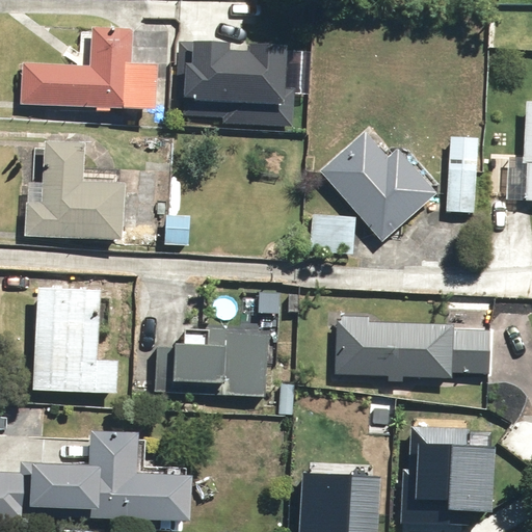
[(131,64),(132,28),(91,26),(90,71),(27,69),(25,108),(161,113),(163,65),(131,64)]
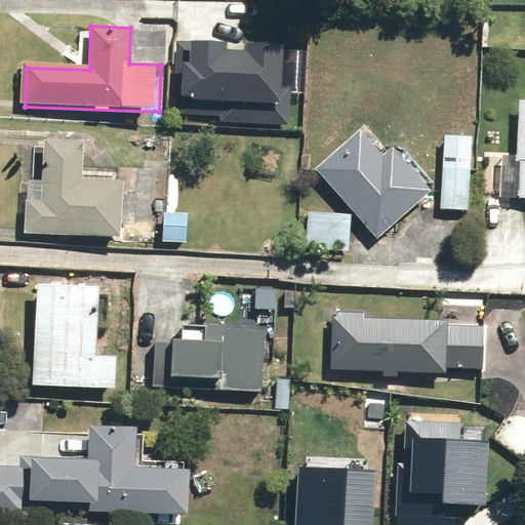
[(291,94),(285,94),(287,47),(249,45),(249,57),(229,56),(230,44),(176,42),(174,103),(192,104),(191,122),(290,126),(291,94)]
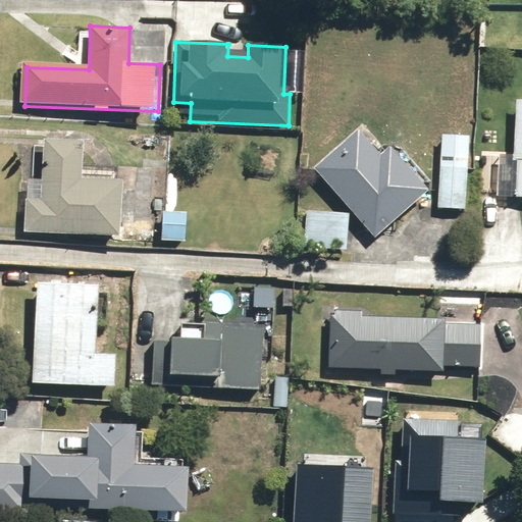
[(521,198),(521,100),(518,101),(515,155),(481,153),(478,196),(521,198)]
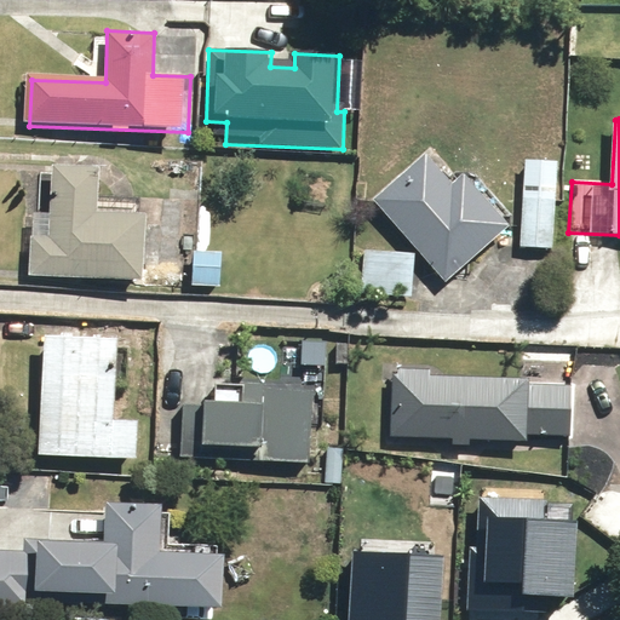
[(428,154),(374,201),(447,283),(512,227),(466,174),(455,184),(428,154)]
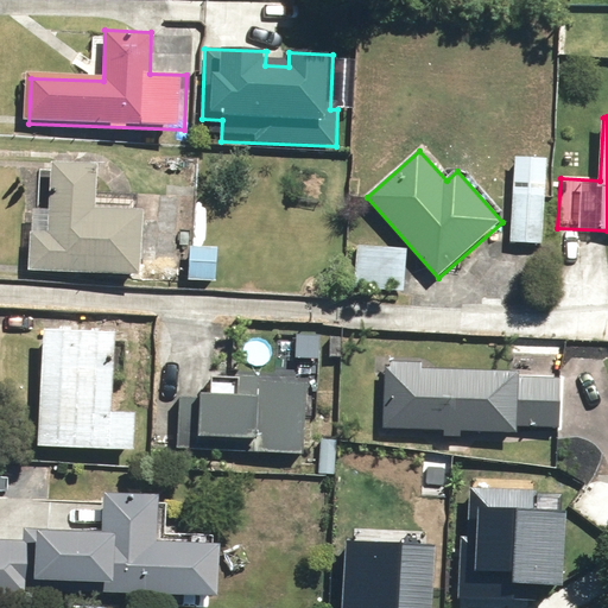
[(549,159),(517,157),(511,244),(543,245),(549,159)]
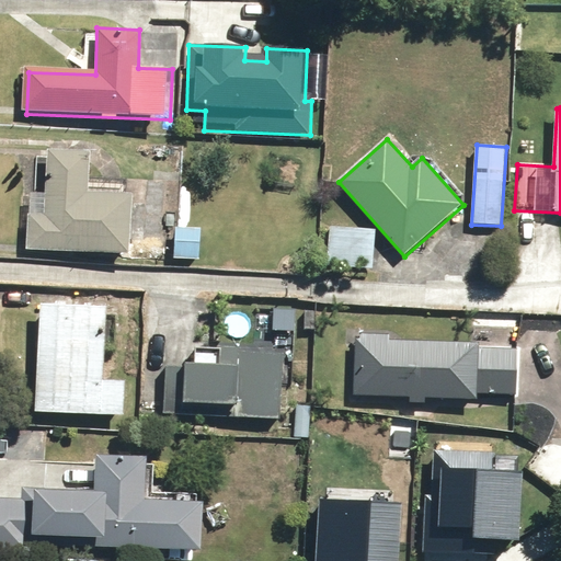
[(92,155),(47,152),(46,196),(29,195),(26,248),(133,252),(135,197),(90,195),(92,155)]
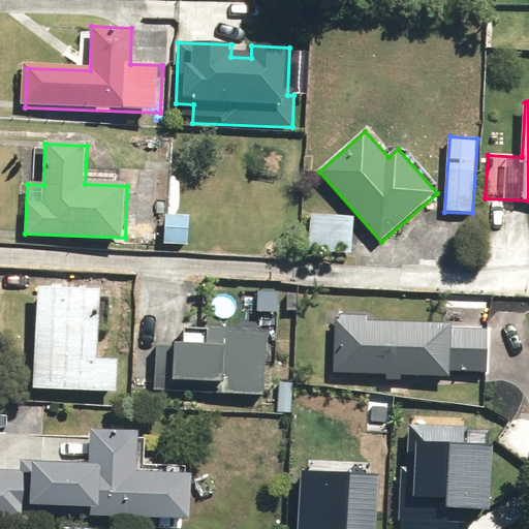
[(354,218),(312,214),(309,251),(351,254),(354,218)]
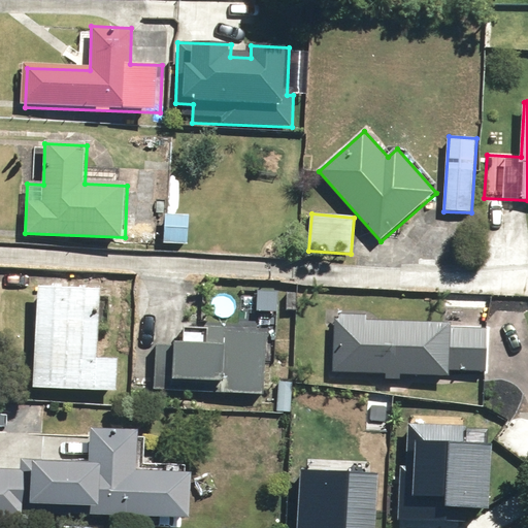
[(192,217),(166,216),(165,244),(191,245),(192,217)]
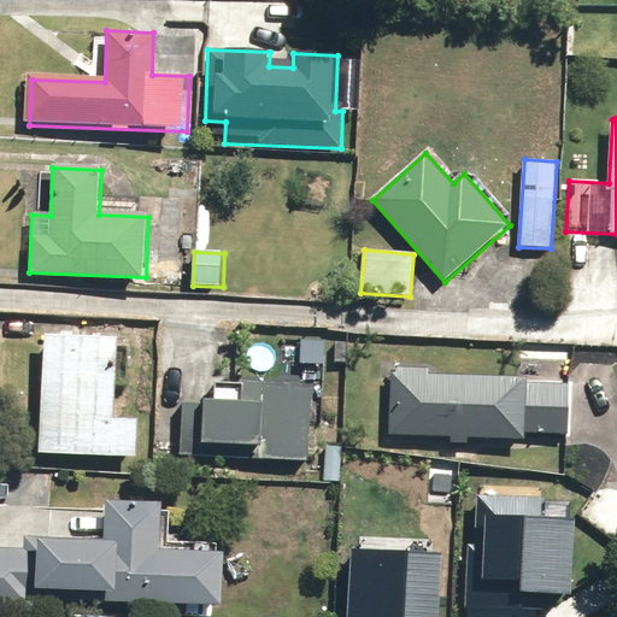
[(112,418),(115,340),(47,338),(43,456),(136,459),(137,419),(112,418)]
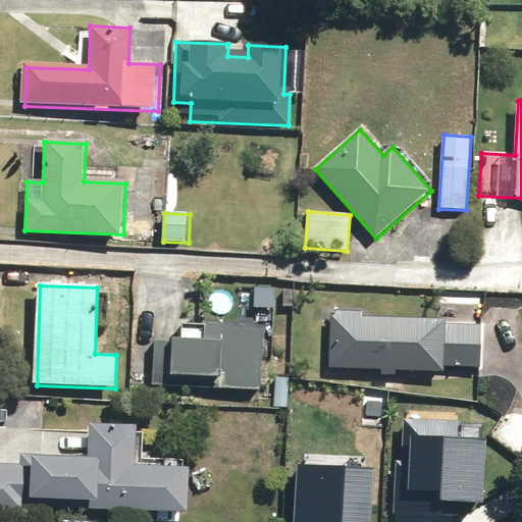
[(380,376),(397,377),(398,372),(446,375),(446,366),(483,369),(486,328),(446,325),(446,320),(334,312),(330,367),(380,371),(380,376)]
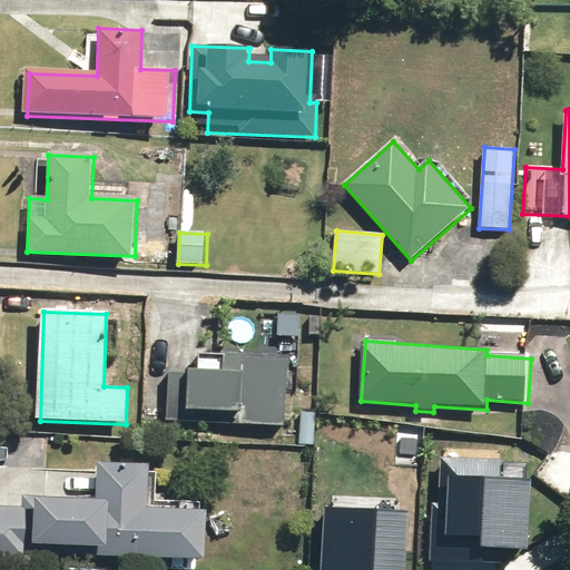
[(244,375),(169,373),(167,420),(188,421),(188,411),(243,412),(242,423),(286,424),(288,360),(245,357),(244,375)]
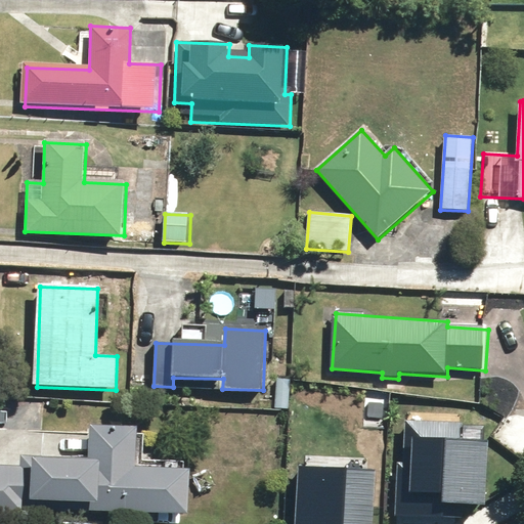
[(400,422),(394,514),(443,517),(444,500),(483,503),(487,439),(460,438),(461,426),(400,422)]
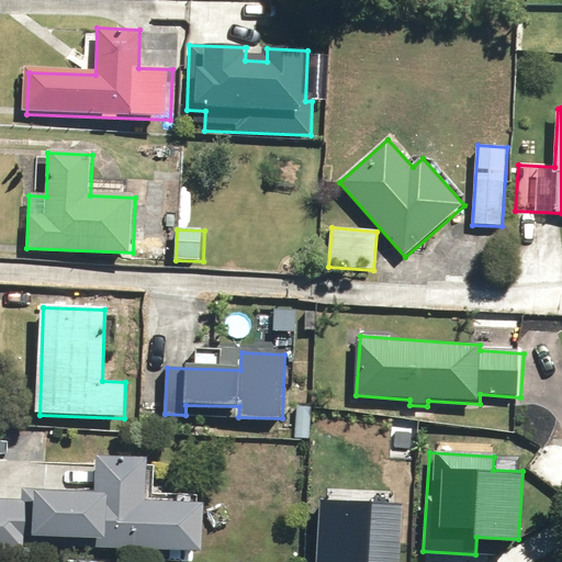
[(142,496),(144,458),(97,457),(94,495),(25,492),(24,502),(0,499),(0,554),(42,557),(42,541),(98,543),(98,548),(198,551),(200,499),(142,496)]
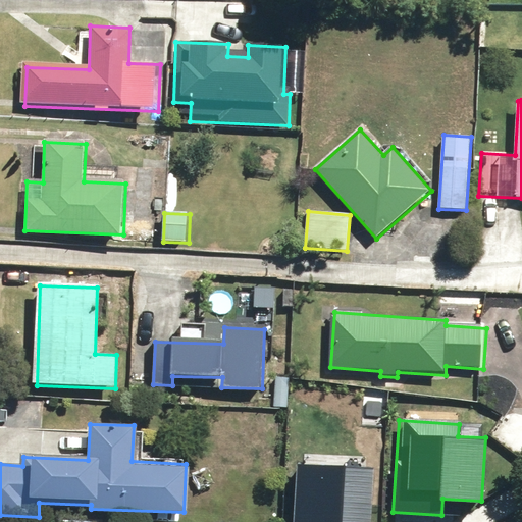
[(369,521),(373,469),(298,465),(294,521),(369,521)]
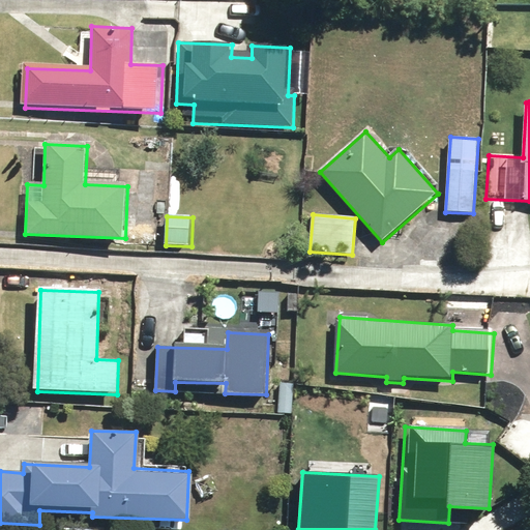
All buildings are outlined.
